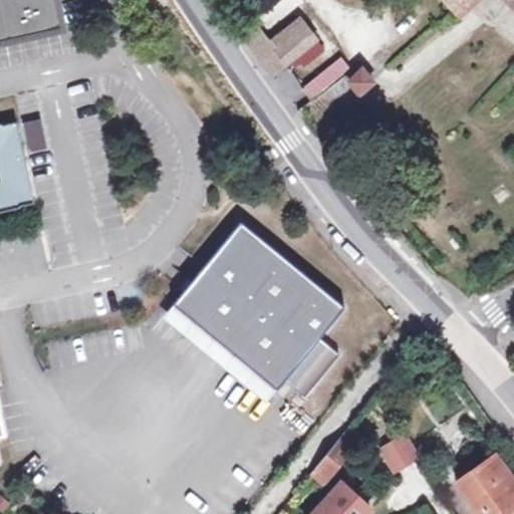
[(57,0),(0,0),(0,40),(63,27),(57,0)]
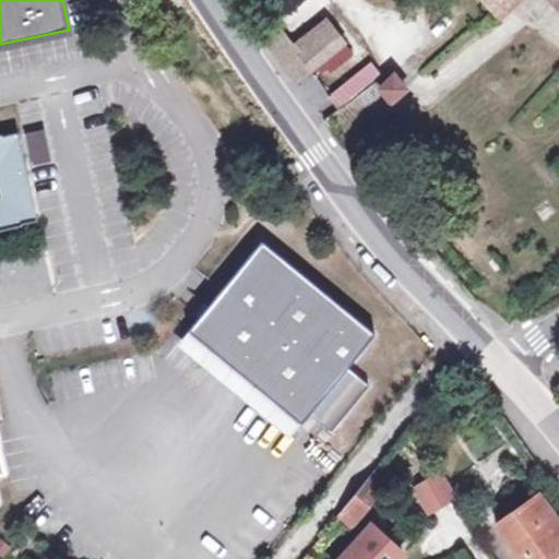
[(520,0),(484,0),(500,19),(520,0)]
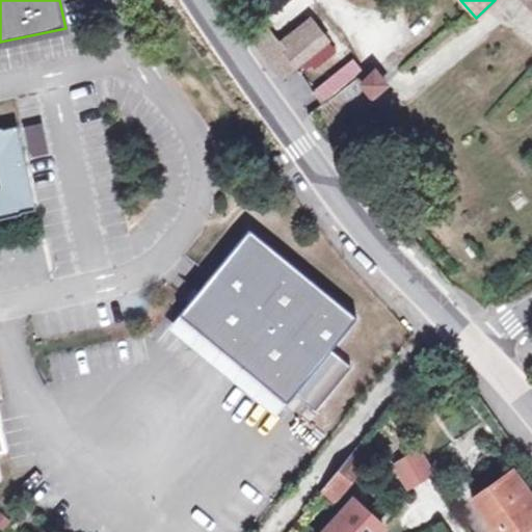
[(287,38),(312,19),(300,4),(274,23),(287,38)]
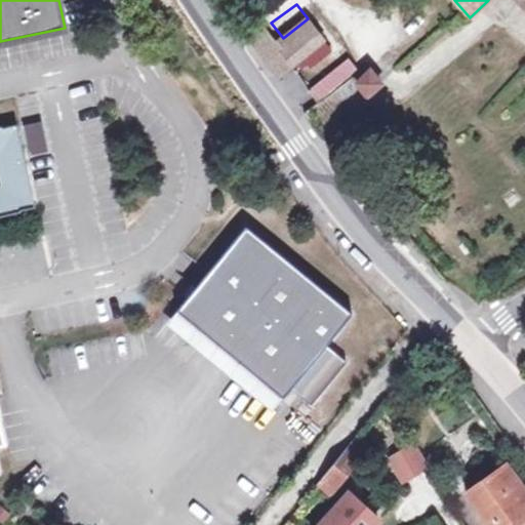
[(326,41),(308,18),(283,38),(275,43),(263,28),(249,38),(278,77),(326,41)]
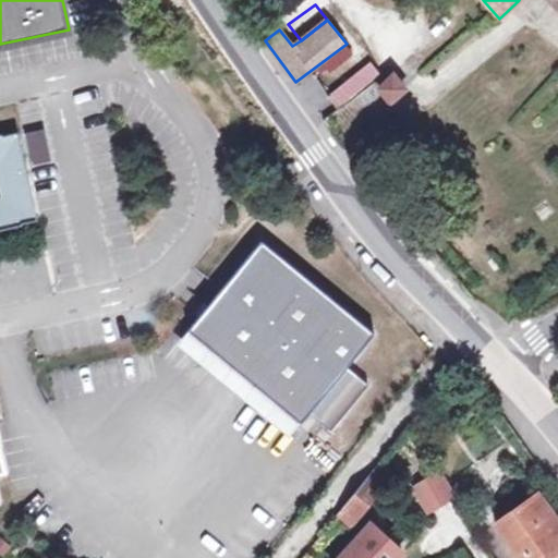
[(327,98),(339,111),(380,75),(368,61),(327,98)]
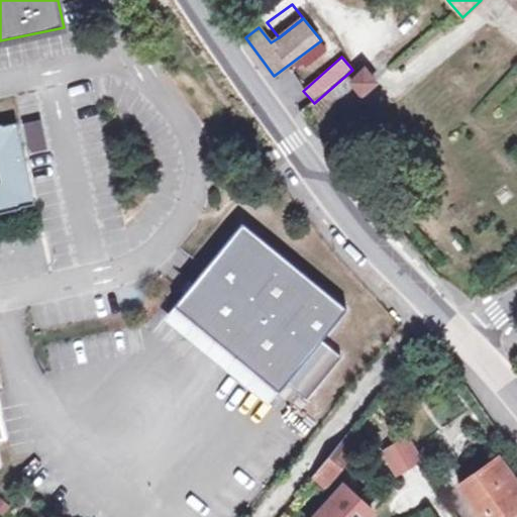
[(362,97),(380,84),(367,68),(349,81),(362,97)]
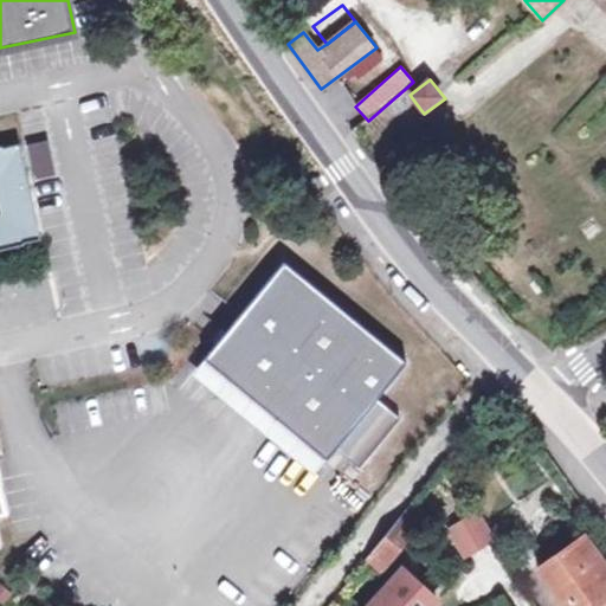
[(6,146),(0,147),(0,250),(27,245),(26,244),(43,240),(21,144),(6,148),(6,146)]
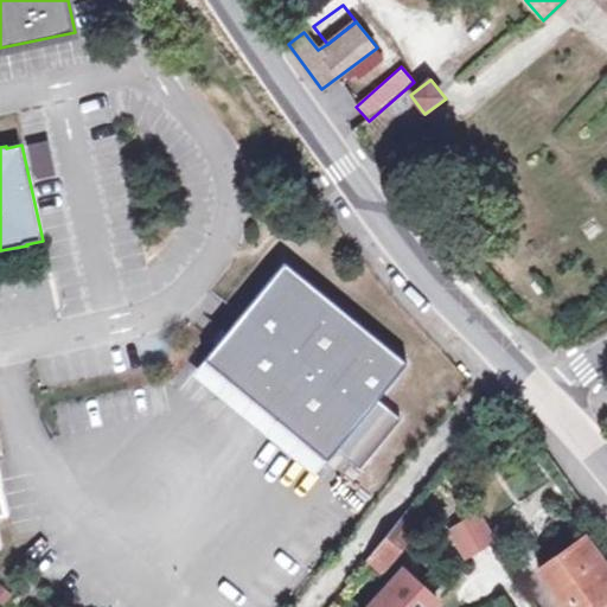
[(287,263),(206,360),(328,462),(338,452),(360,471),(402,421),(379,402),(409,365),(287,263)]
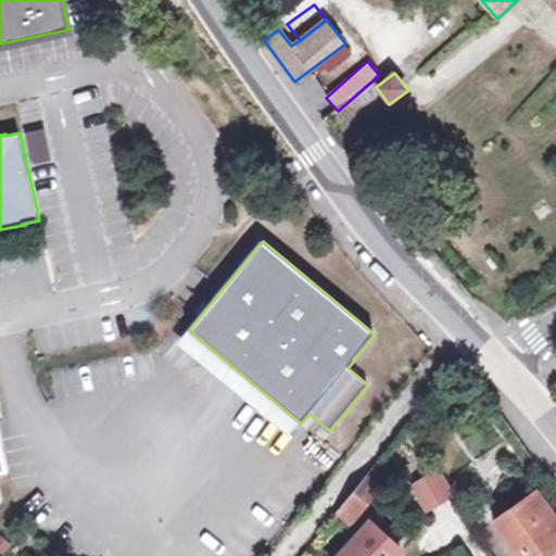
[(351,526),(386,483),(371,471),(346,502),(337,514),(351,526)]
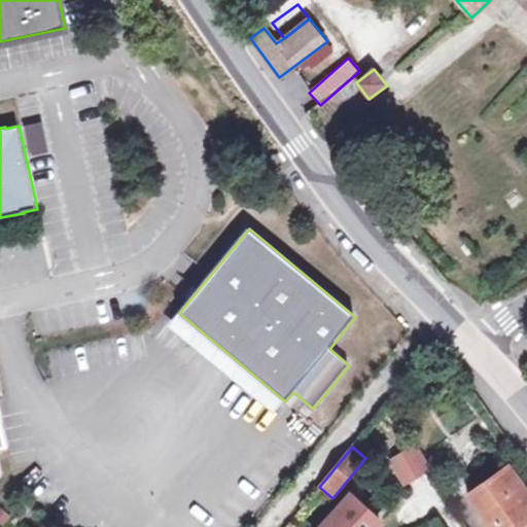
[(418,448),(393,462),(407,485),(431,470),(418,448)]
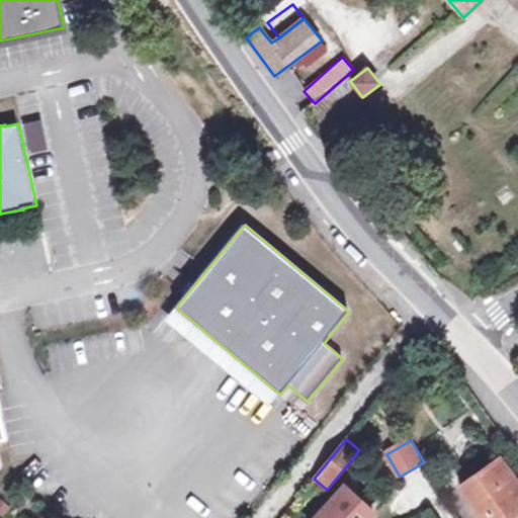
[(460,489),(482,515),(487,511),(491,517),(502,517),(512,512),(516,517),(517,516),(517,484),(500,459),(460,489)]
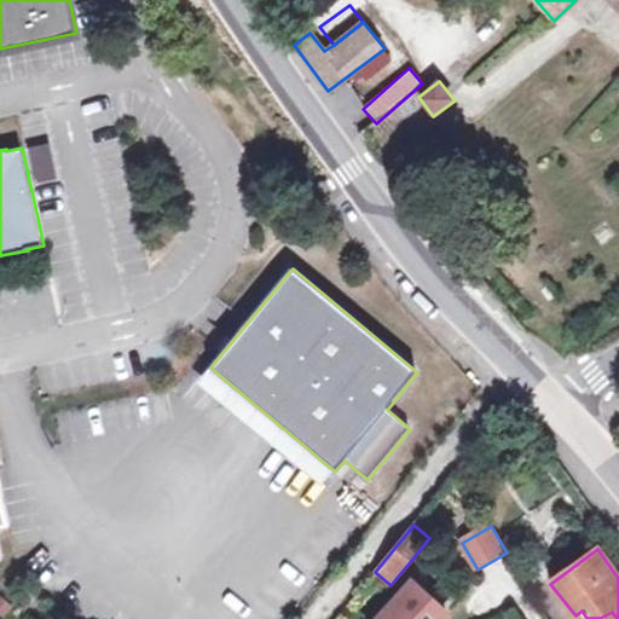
[(414,583),(380,618),(444,618),(449,614),(414,583)]
